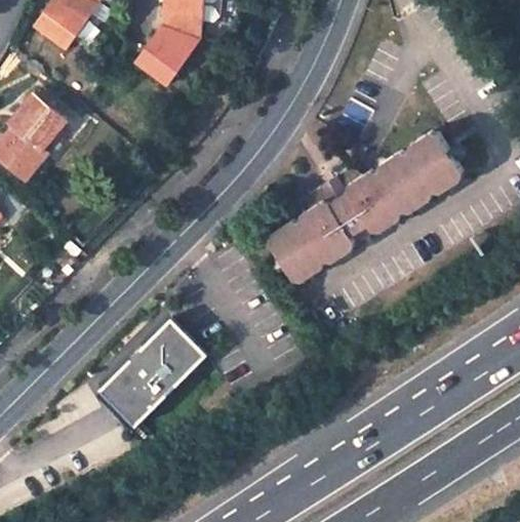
[(43,12),(33,29),(68,51),(101,0),(98,0),(56,0),(56,2),(53,1),(49,2),(48,3),(47,4),(47,8),(49,11),(46,15),(43,12)]
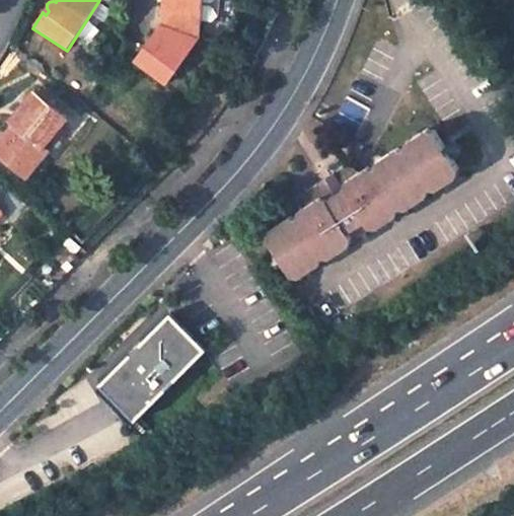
[(159,0),(159,5),(166,6),(166,12),(164,12),(159,21),(199,35),(201,18),(202,0),(159,0)]
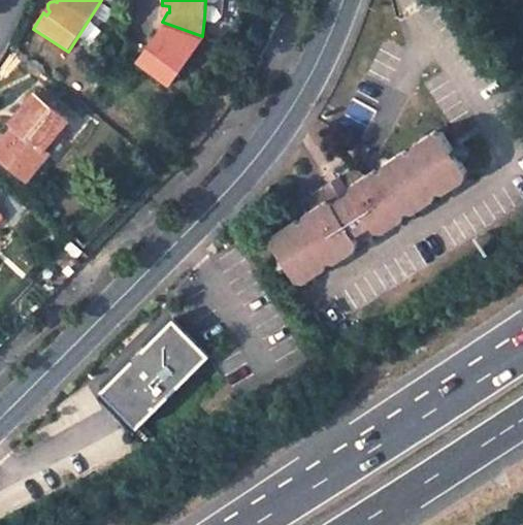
[(222,13),(223,0),(205,0),(204,19),(216,20),(222,13)]
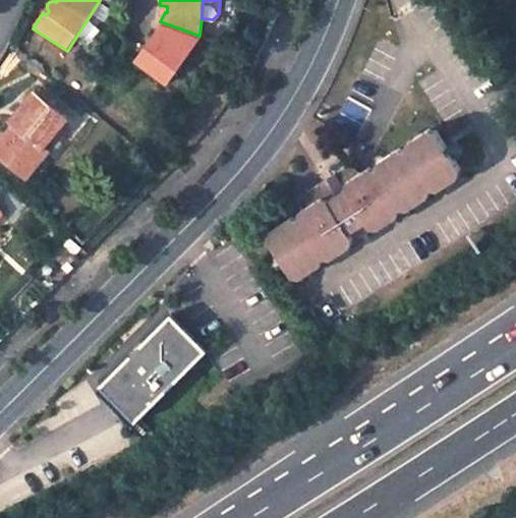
[(158,37),(186,57),(199,36),(160,21),(159,20),(151,32),(158,37)]
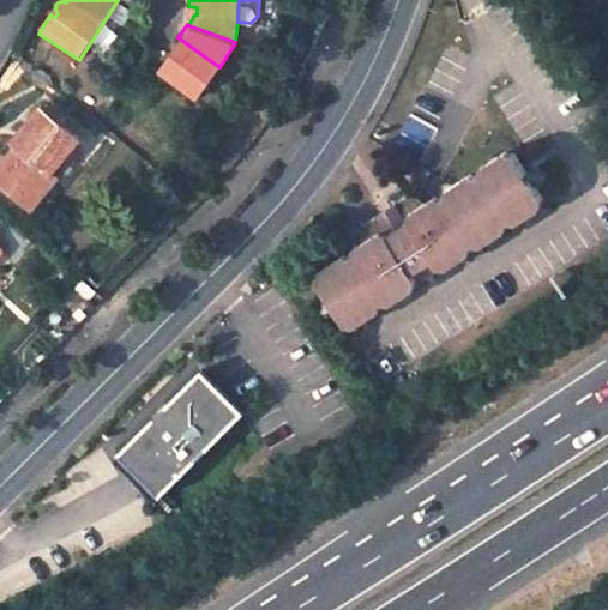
[(166,54),(154,72),(194,100),(220,67),(186,43),(185,44),(182,43),(179,42),(175,44),(173,48),(173,50),(174,53),(176,54),(173,59),(166,54)]
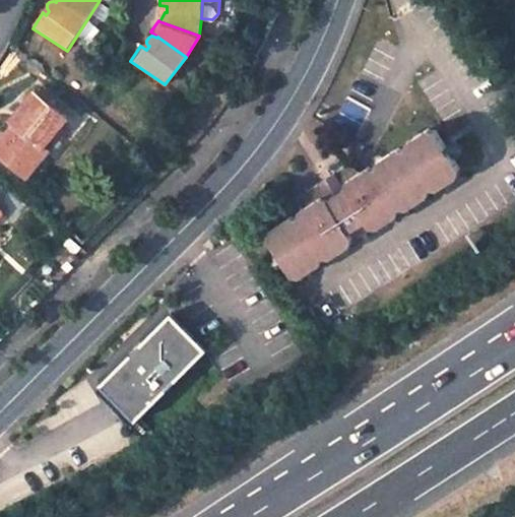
[(64,123),(33,98),(8,125),(14,129),(0,144),(0,159),(24,181),(47,152),(42,149),(64,123)]
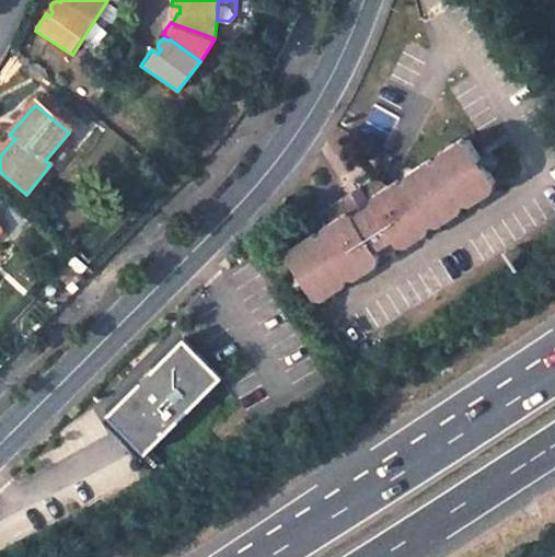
[(74,137),(69,132),(45,161),(50,164),(74,137)]
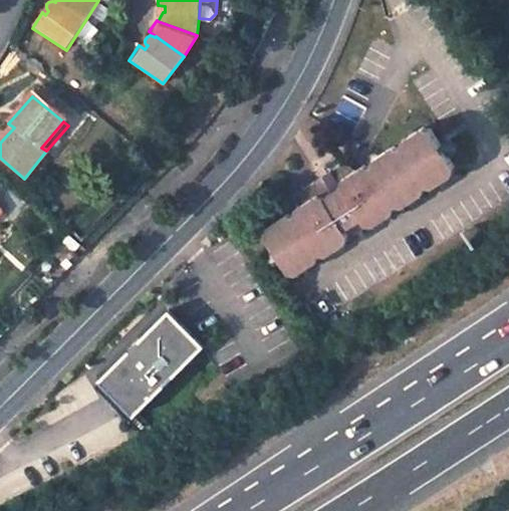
[(342,165),(302,192),(301,201),(304,206),(293,212),(292,219),(285,217),(265,231),(263,239),(286,276),(294,277),(315,264),(316,257),(324,258),(345,245),(346,239),(364,227),(371,228),(393,214),(395,207),(403,208),(424,194),(425,188),(432,189),(454,175),(455,167),(431,129),(423,128),(402,143),(401,150),(393,148),(371,162),(369,169),(363,167),(354,173),(349,166),(342,165)]
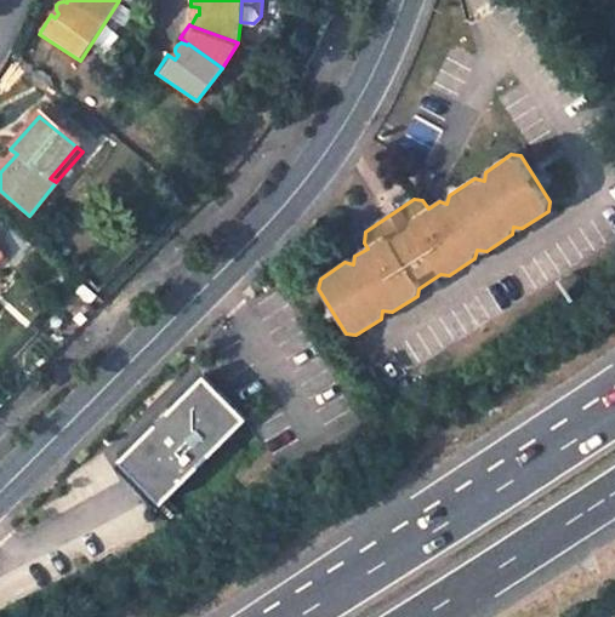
[(201,378),(113,462),(155,507),(245,422),(201,378)]
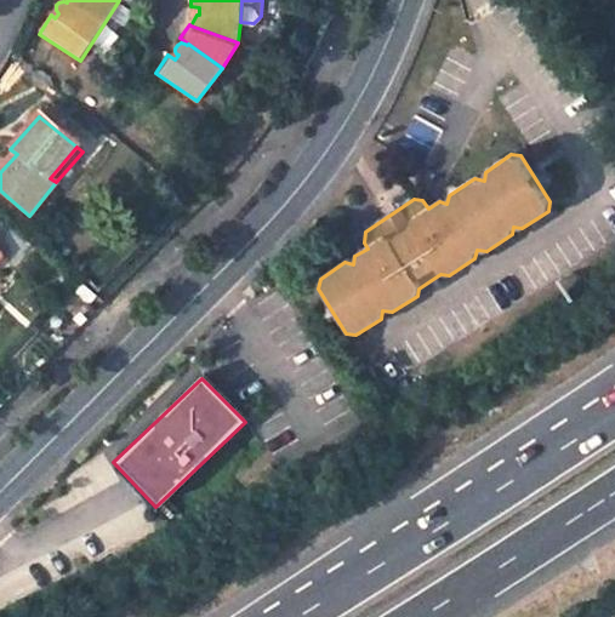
All buildings are outlined.
